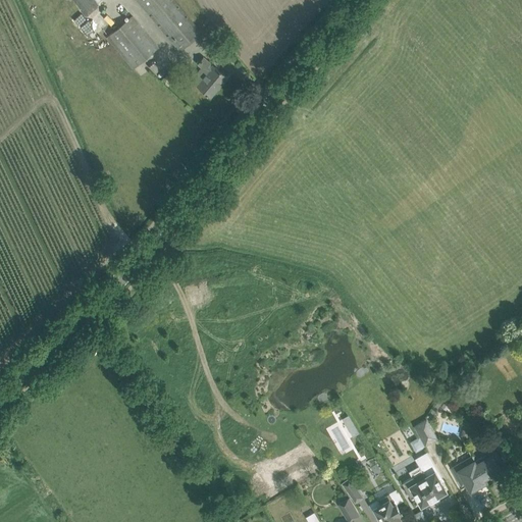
[(172,0),(136,0),(179,52),(201,34),(172,0)]
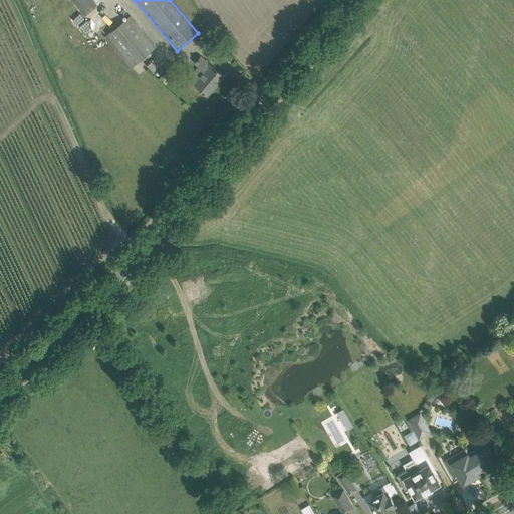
[(130,15),(104,35),(131,67),(156,47),(130,15)]
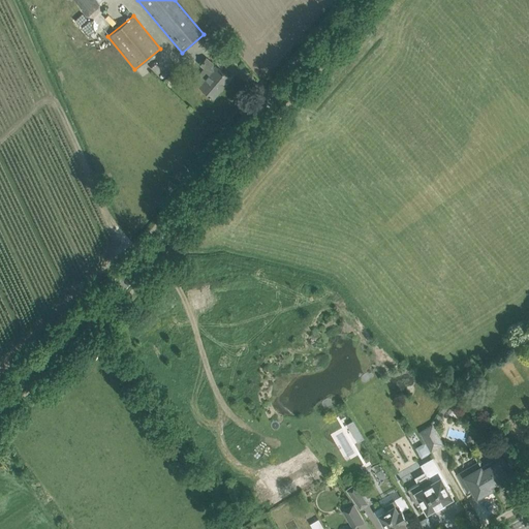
[(210,95),(213,98),(229,78),(215,66),(206,58),(200,64),(210,72),(198,86),(209,94),(208,95),(209,96),(210,95)]
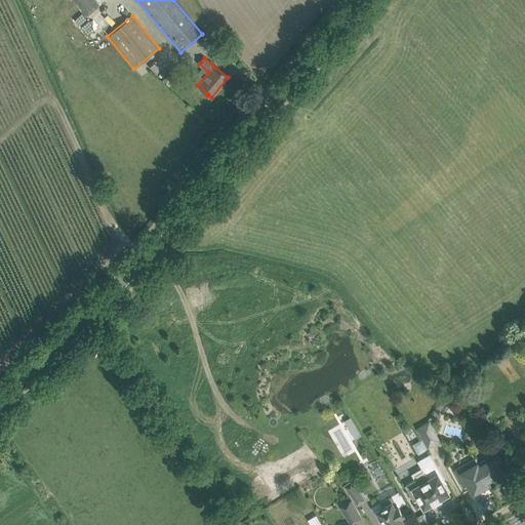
[(517,336),(511,340),(514,346),(520,341),(517,336)]
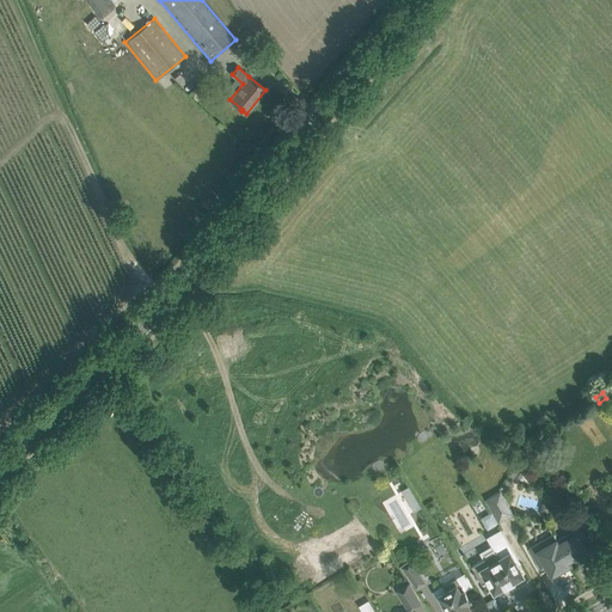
[(410,487),(404,490),(410,500),(415,497),(410,487)]
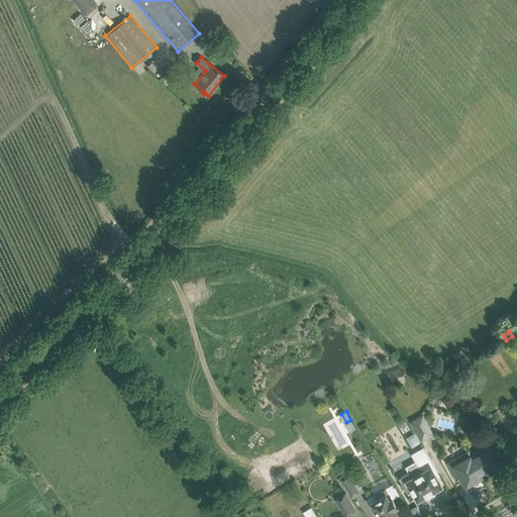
[(428,422),(423,414),(413,420),(423,437),(428,434),(423,425),(428,422)]
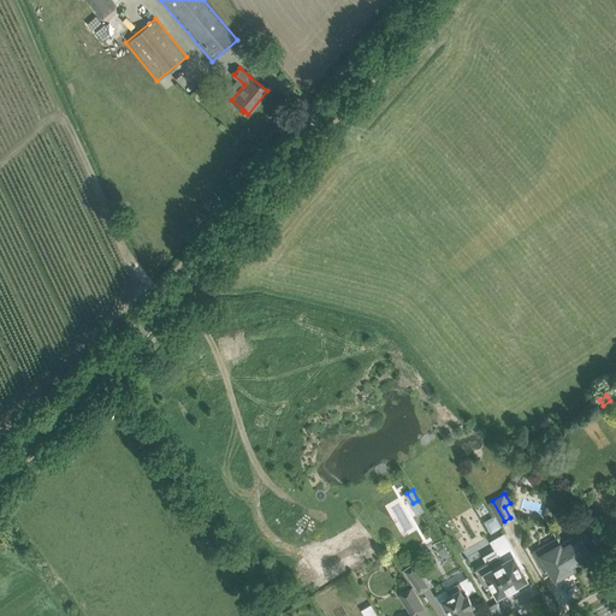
[(502,528),(495,516),(485,522),(492,534),(502,528)]
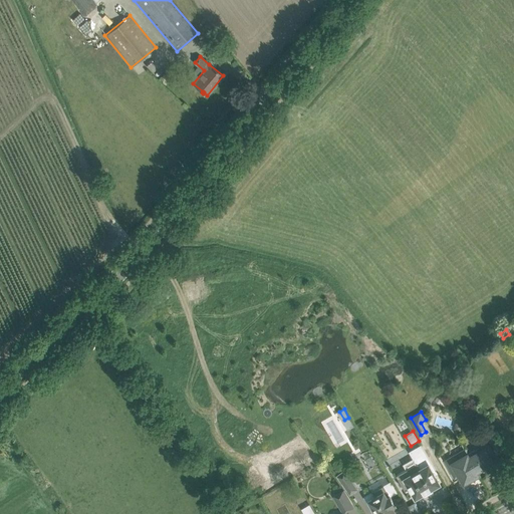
[(464,483),(478,475),(479,474),(477,471),(493,462),(489,456),(493,454),(485,439),(446,461),(455,477),(459,475),(464,483)]
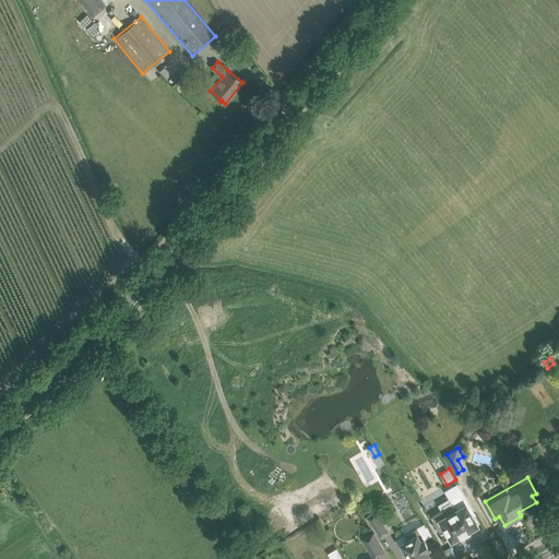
[(473,515),(475,514),(458,484),(445,491),(455,507),(444,513),(442,510),(431,516),(441,534),(447,531),(452,540),(462,535),(462,536),(470,532),(468,531),(478,525),(473,515)]
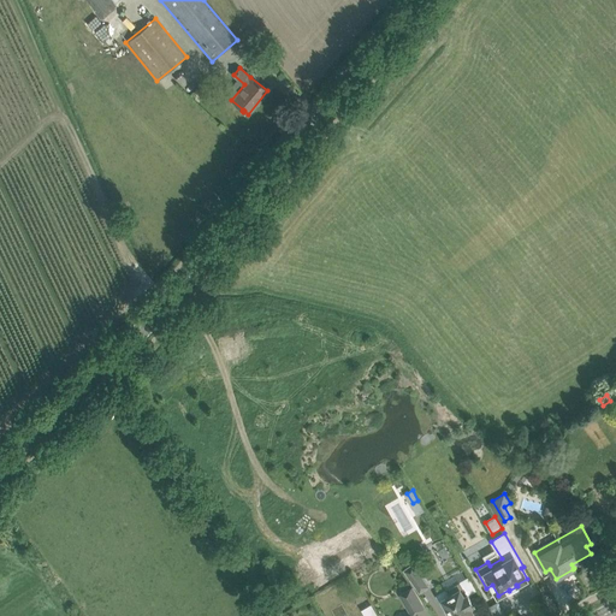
[(361,552),(355,556),(359,562),(365,558),(361,552)]
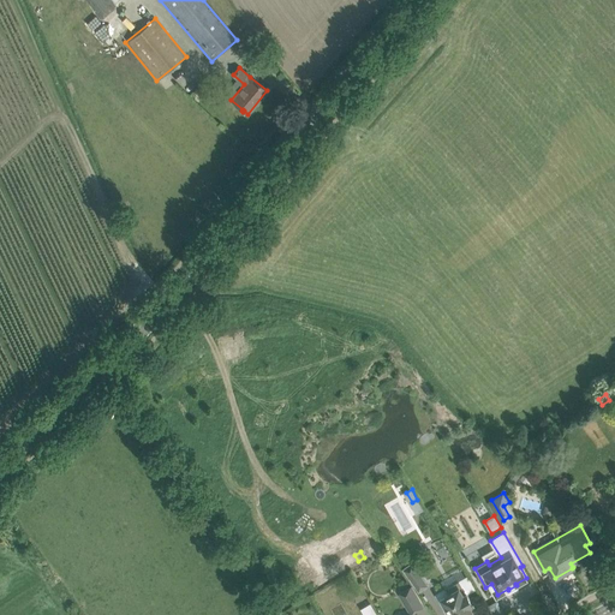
[(412,563),(402,569),(419,593),(429,586),(412,563)]
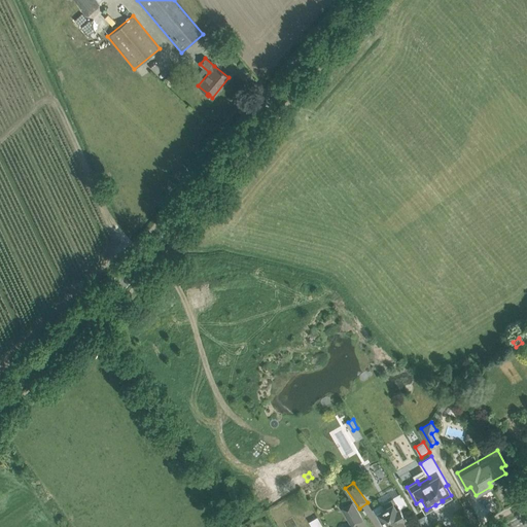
[(386,526),(401,526),(406,525),(406,524),(408,523),(405,518),(406,517),(400,508),(408,504),(401,493),(393,498),(393,497),(389,499),(391,502),(383,506),(382,503),(381,504),(382,504),(374,510),(383,526),(384,526),(386,526)]
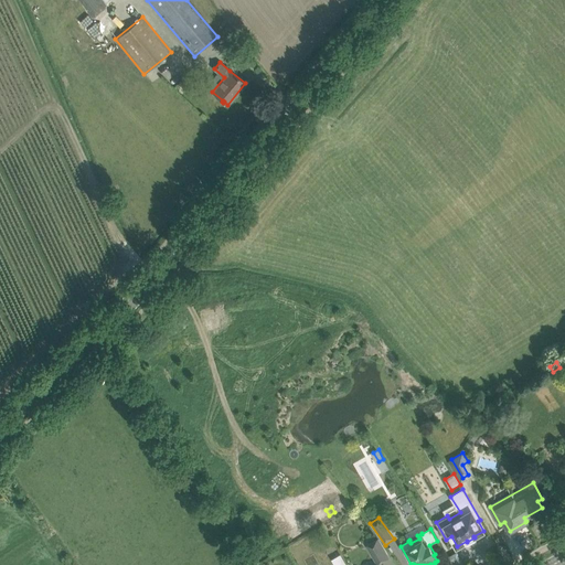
[(382,564),(381,562),(388,557),(377,539),(366,545),(377,563),(374,564),(383,564),(382,564)]
